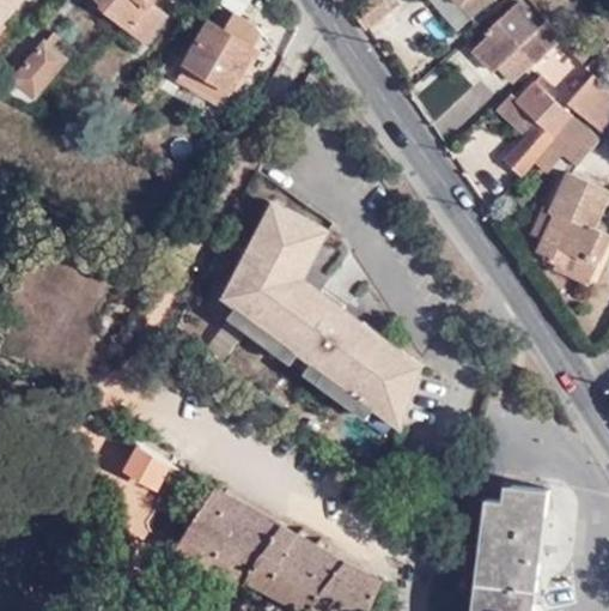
[(0,20),(19,0),(18,0),(0,0),(0,20)]
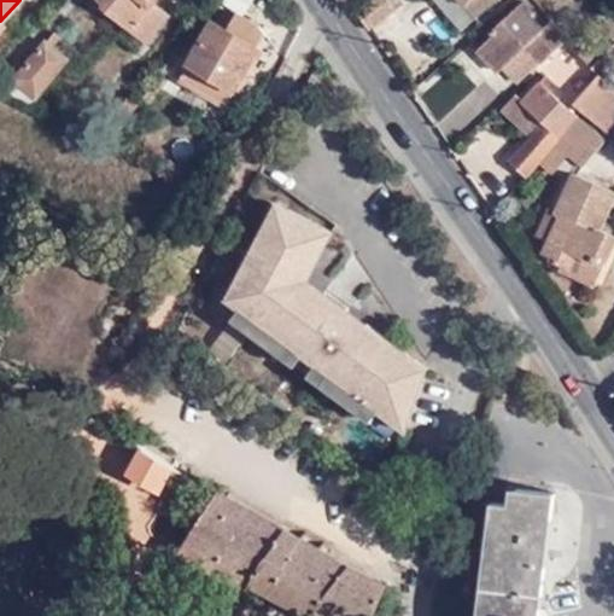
[(92,0),(101,7),(100,10),(142,42),(163,16),(148,6),(153,0),(92,0)]
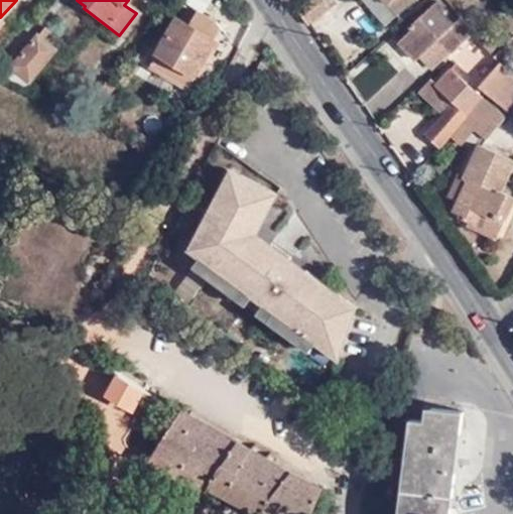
[(211,1),(209,0),(180,0),(180,1),(201,15),(211,1)]
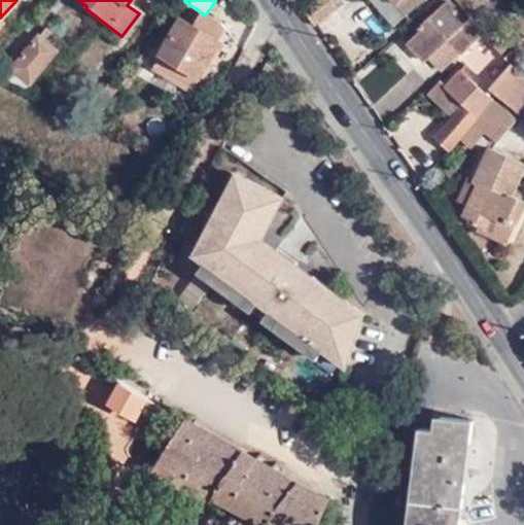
[(368,0),(393,26),(406,14),(392,0),(368,0)]
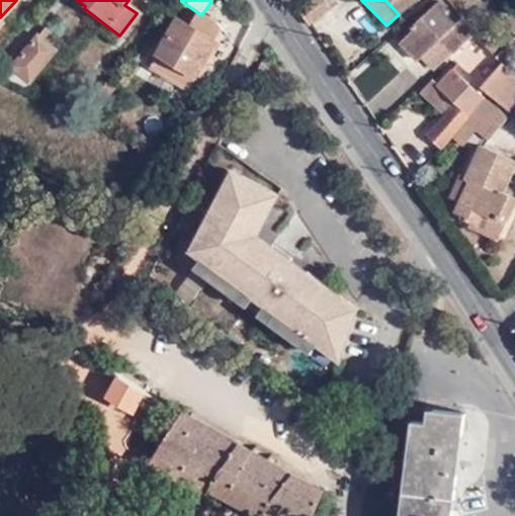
[(415,0),(385,0),(399,14),(415,0)]
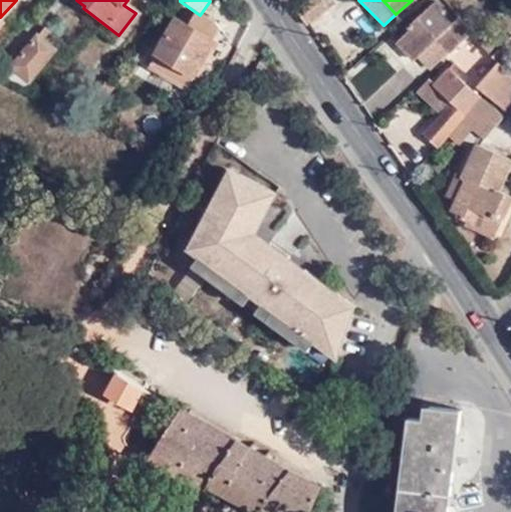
[(454,49),(472,31),(464,23),(456,30),(436,10),(439,7),(434,1),(408,26),(422,41),(429,34),(441,45),(444,45),(451,52),(454,49)]
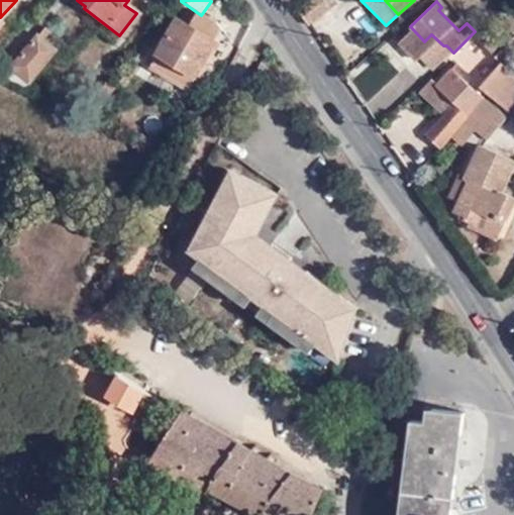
[(458,30),(467,23),(447,1),(441,7),(438,10),(458,30)]
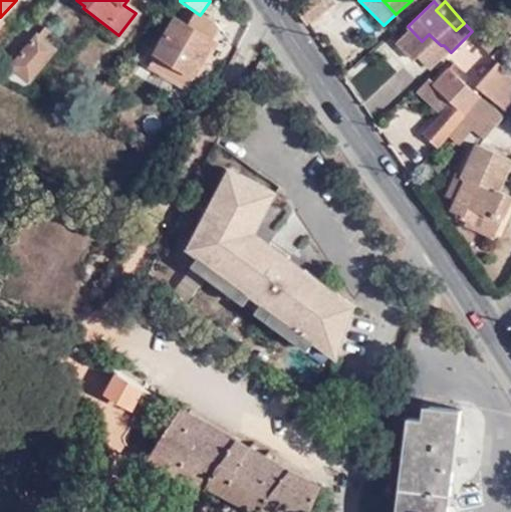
[(212,25),(192,12),(183,27),(172,19),(145,69),(182,91),(215,32),(212,25)]
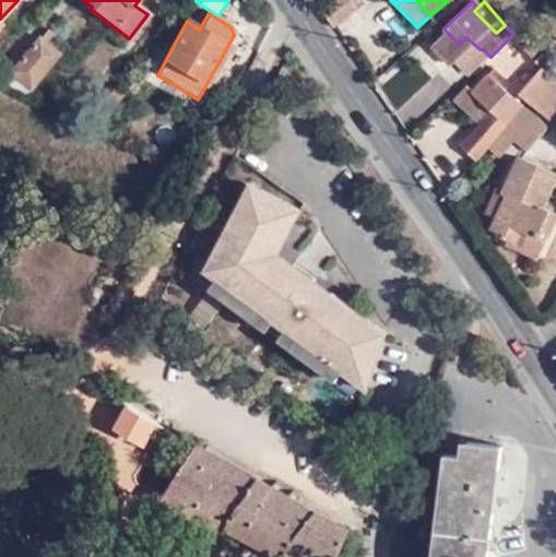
[(49,35),(43,31),(0,83),(23,92),(54,55),(43,45),(49,35)]
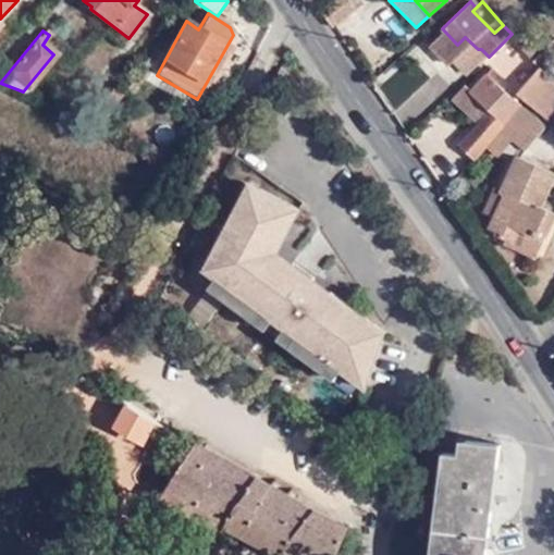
[(534,60),(527,51),(521,45),(512,34),(492,53),(516,79),(534,60)]
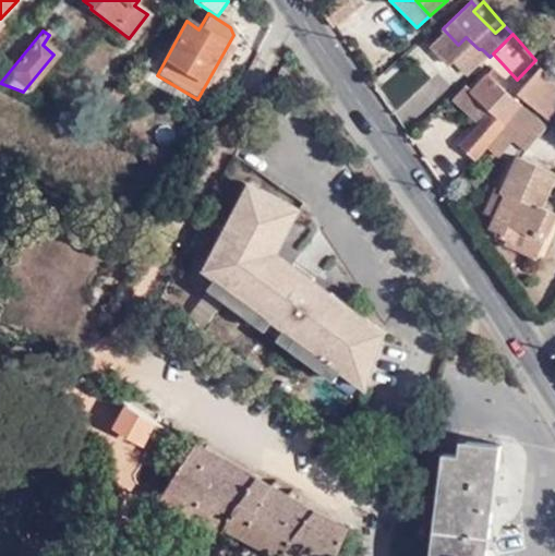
[(528,51),(540,37),(534,34),(522,45),(528,51)]
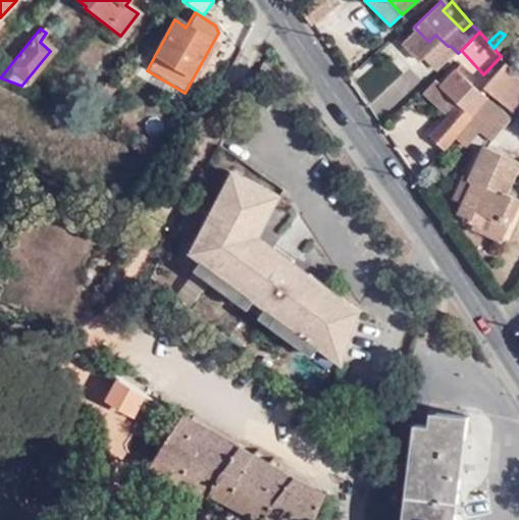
[(513,42),(505,35),(494,48),(501,56),(513,42)]
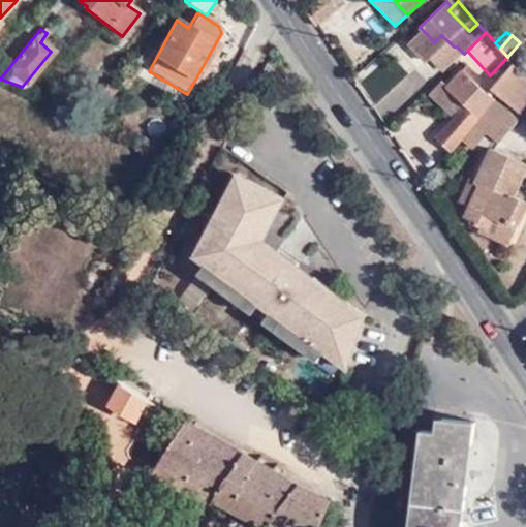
[(525,39),(525,38),(520,42),(507,57),(513,62),(517,67),(525,57),(525,39)]
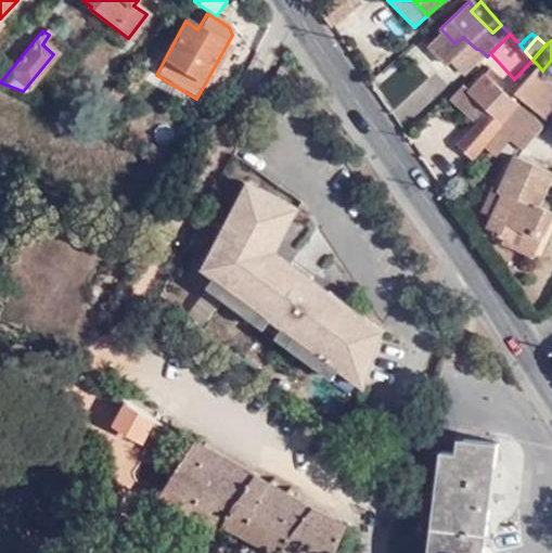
[(538,65),(533,60),(514,79),(508,87),(513,92),(538,65)]
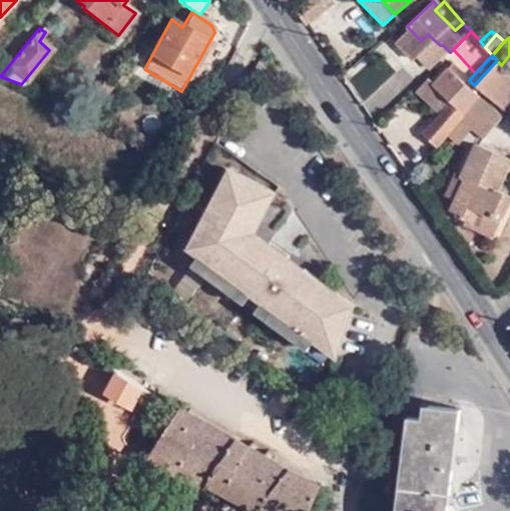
[(509,93),(509,74),(501,65),(497,60),(474,85),(503,112),(509,93)]
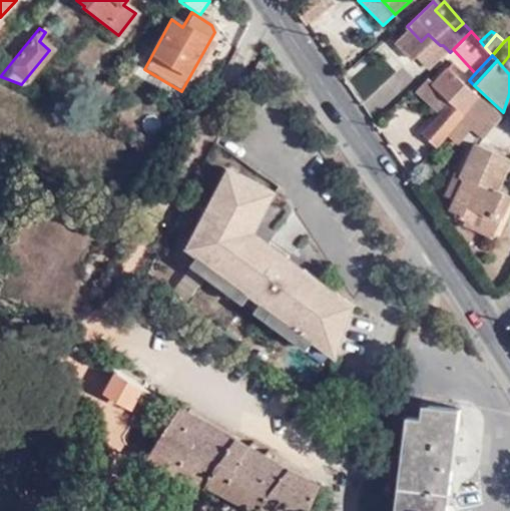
[(478,99),(469,91),(447,71),(432,88),(448,105),(439,116),(421,134),(435,149),(438,144),(458,122),(478,99)]
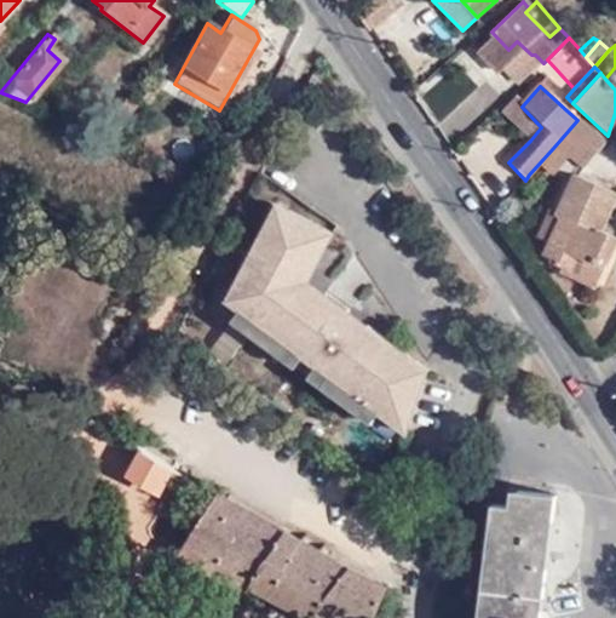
[(501,110),(530,141),(541,127),(522,107),(513,99),(501,110)]
